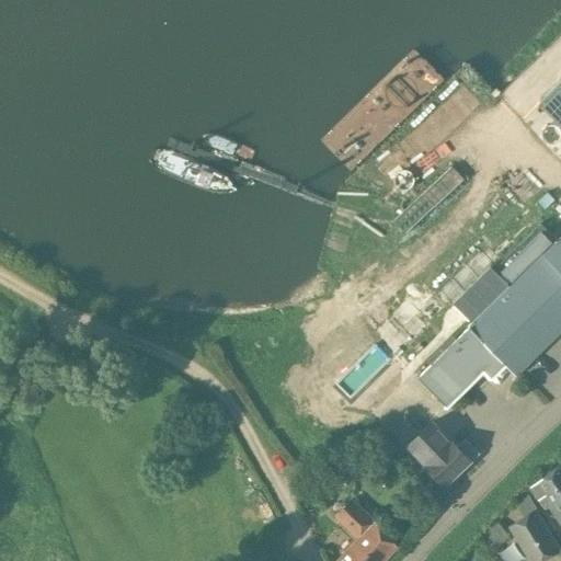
[(560,80),(540,101),(560,121),(560,233),(557,239),(541,222),(493,268),(491,266),(454,304),(471,322),(468,325),(470,327),(419,377),(445,403),(445,409),(449,409),(484,374),(491,380),(494,379),(507,367),(516,376),(560,332),(560,80)]
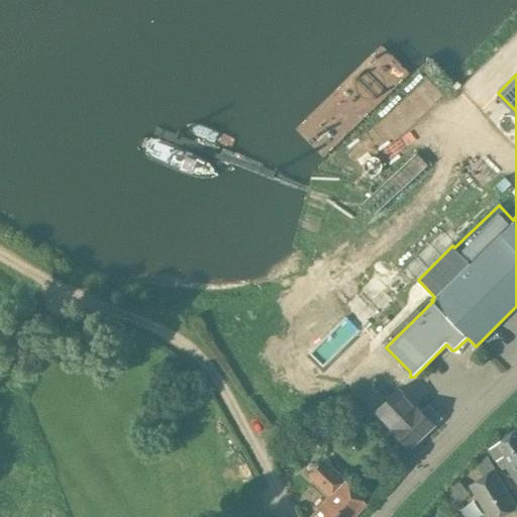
[(415,404),(399,388),(376,411),(410,447),(435,423),(434,423),(441,417),(429,405),(423,411),(416,404),(415,404)]
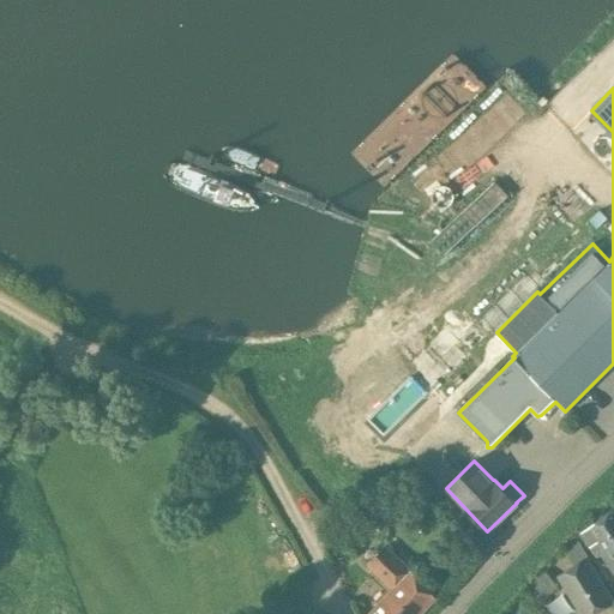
[(613,509),(581,534),(590,548),(595,545),(613,571),(613,509)]
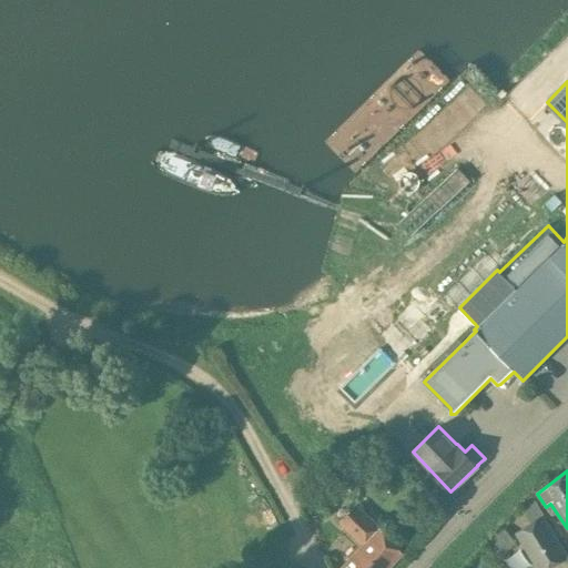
[(388,567),(403,554),(357,506),(341,523),(363,545),(341,567),(388,567)]
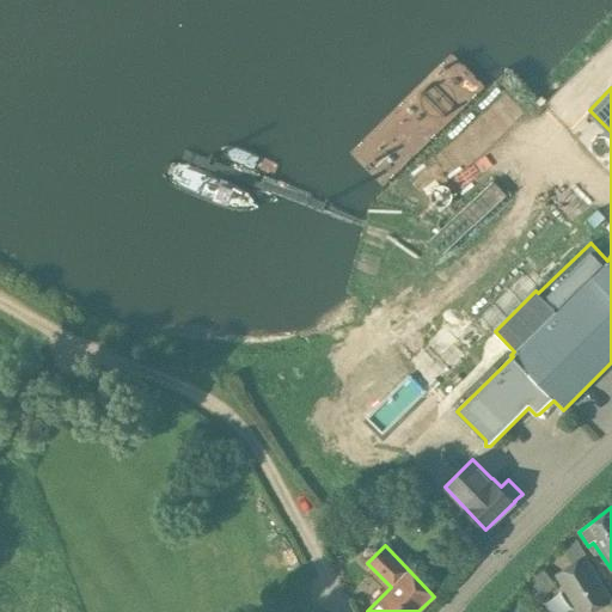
[(595,611),(611,601),(611,599),(587,560),(560,577),(580,611),(595,611)]
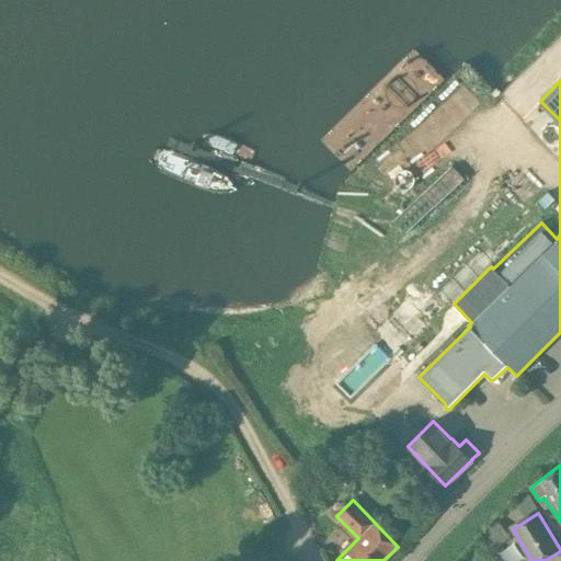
[(489,545),(493,551),(500,546),(511,538),(497,521),(488,529),(480,535),(484,540),(489,545)]
